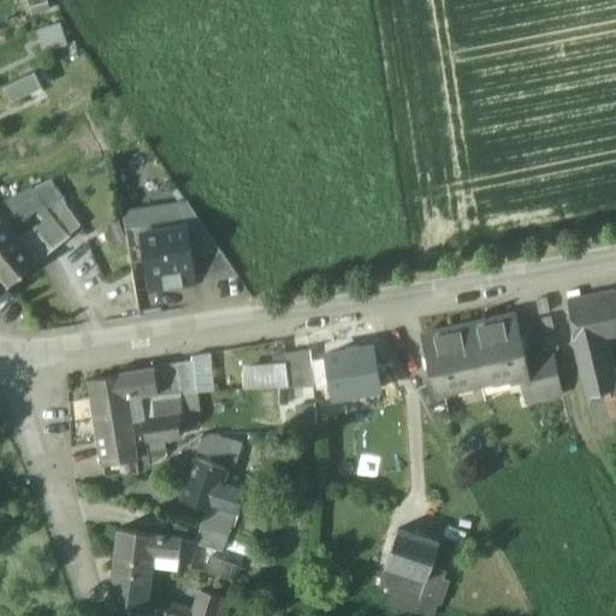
[(28,0),(31,15),(51,9),(47,0),(28,0)]
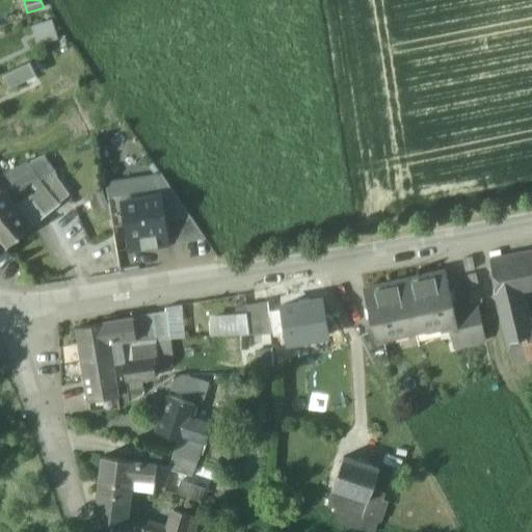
[(52,18),(32,25),(38,45),(59,37),(52,18)]
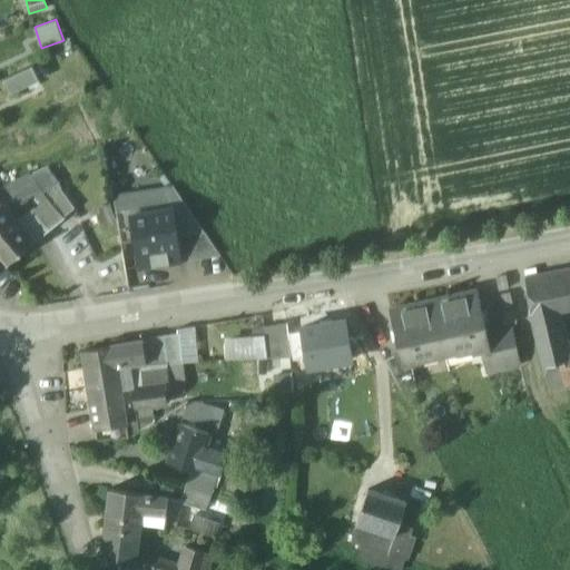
[(32,67),(3,79),(10,94),(39,81),(32,67)]
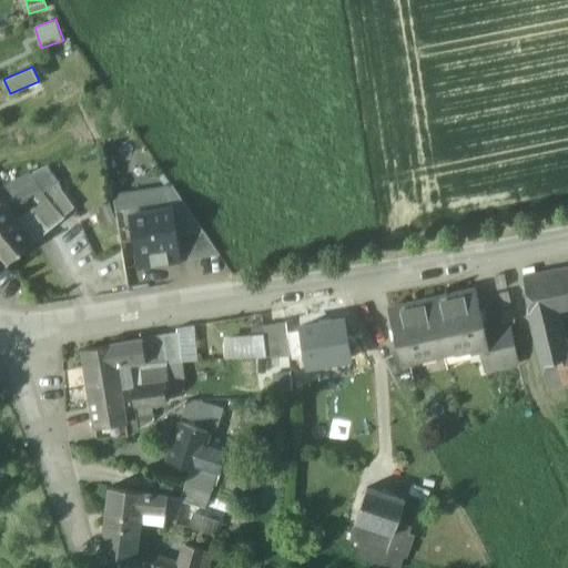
[(30,173),(0,190),(0,208),(0,209),(10,201),(16,208),(41,189),(30,173)]
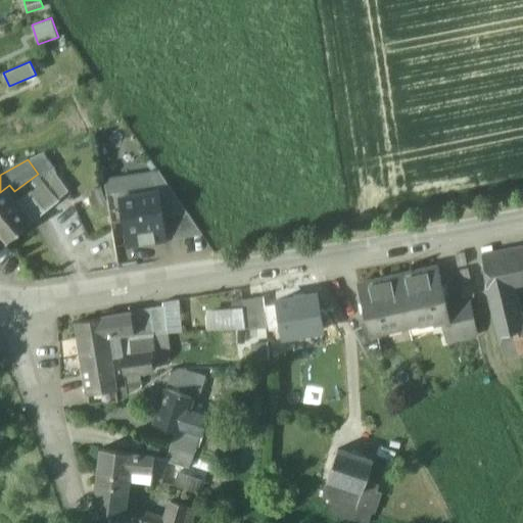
[(158,172),(104,181),(105,193),(119,191),(121,198),(159,192),(163,216),(187,212),(158,172)]
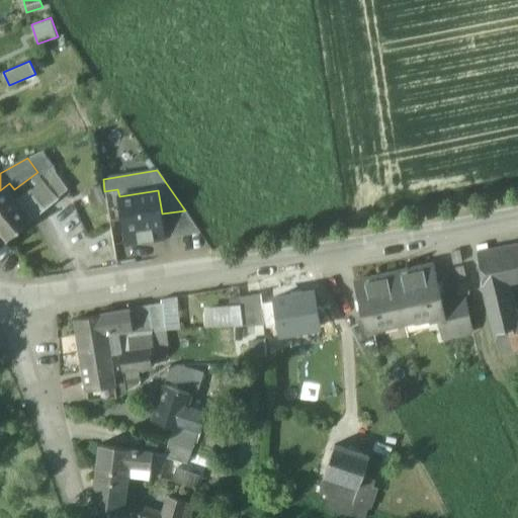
[(54,172),(44,179),(45,180),(53,191),(62,183),(54,172)]
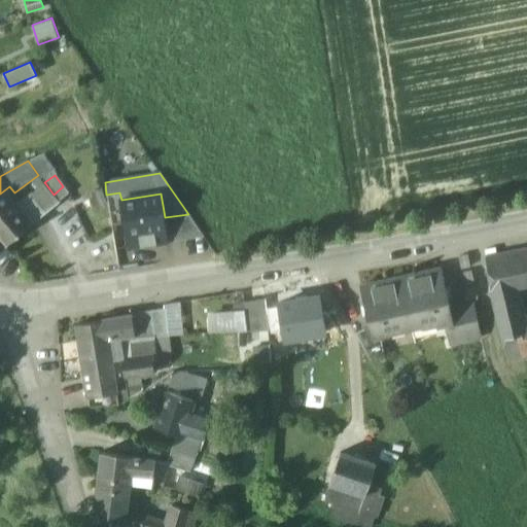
[(54,195),(45,183),(33,195),(46,212),(60,202),(54,195)]
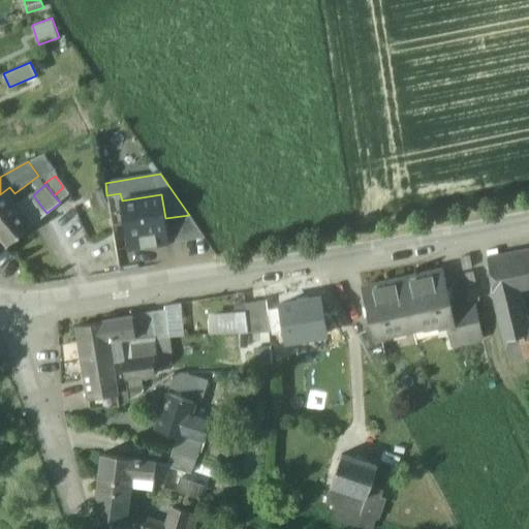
[(18,208),(12,203),(9,206),(0,194),(0,193),(0,240),(2,243),(5,246),(31,225),(18,208)]
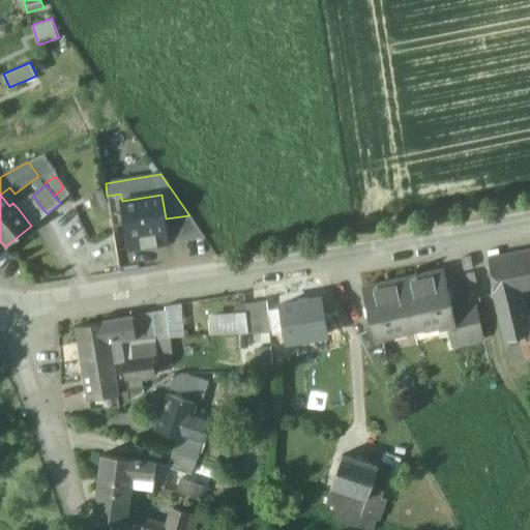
[(120,194),(107,196),(112,226),(124,224),(121,201),(122,201),(120,194)]
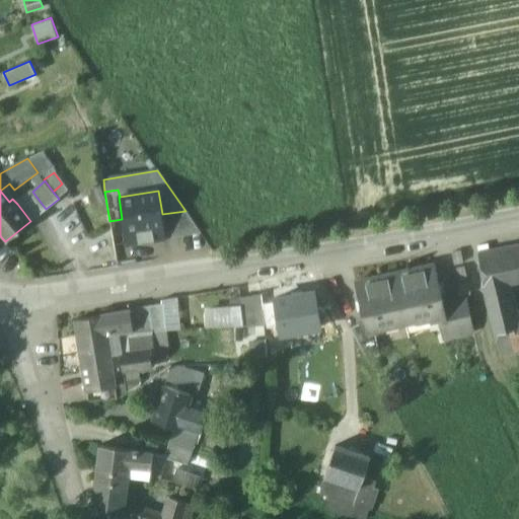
[(120,197),(119,197),(122,219),(127,245),(166,239),(166,238),(162,214),(158,191),(120,197)]
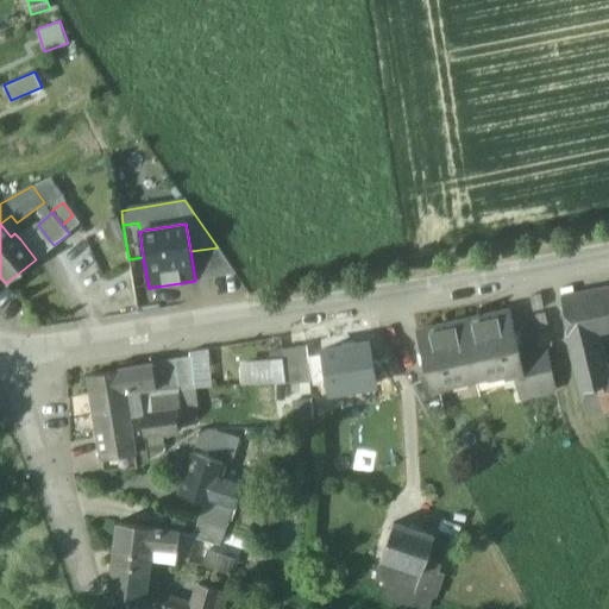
[(36,259),(54,245),(38,225),(20,239),(36,259)]
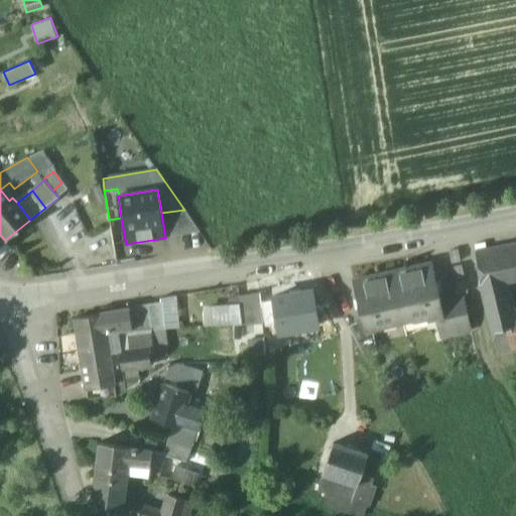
[(184,210),(161,213),(165,237),(200,231),(184,210)]
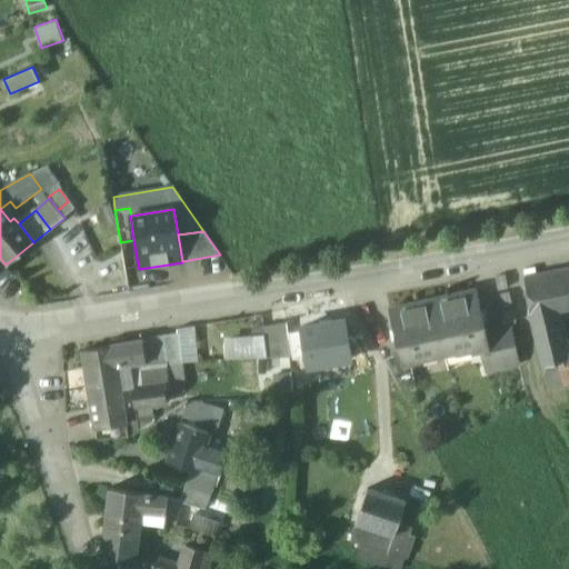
[(568,269),(523,279),(533,323),(549,320),(548,308),(568,303),(568,269)]
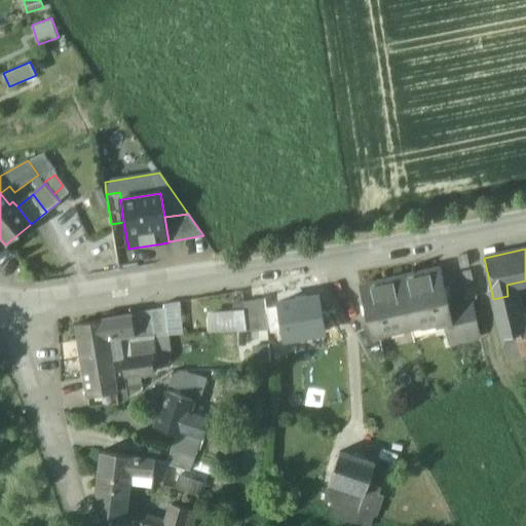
[(440,269),(400,278),(411,327),(443,320),(451,317),(449,309),(440,269)]
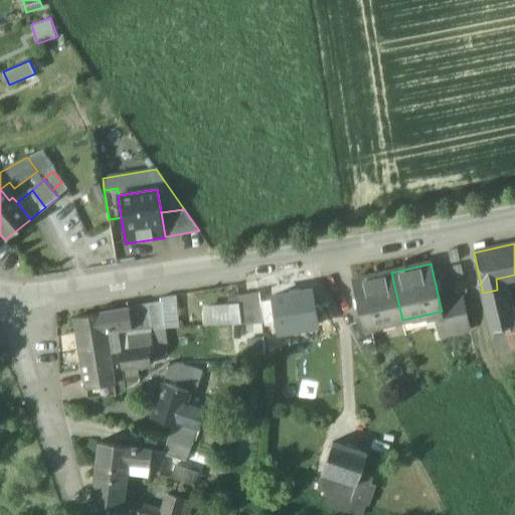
[(391,273),(352,282),(361,320),(363,329),(371,327),(402,320),(391,273)]
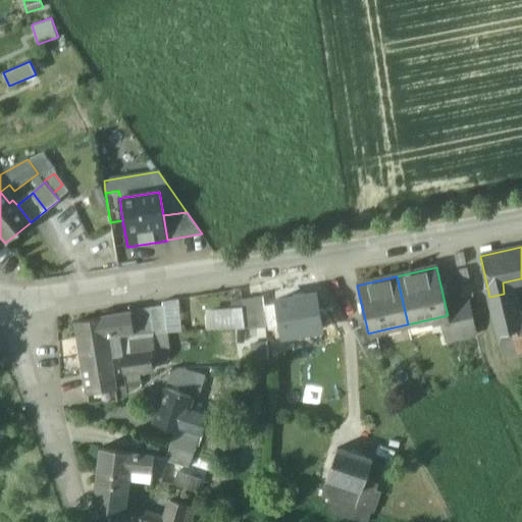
[(205,293),(206,307),(242,306),(241,292),(205,293)]
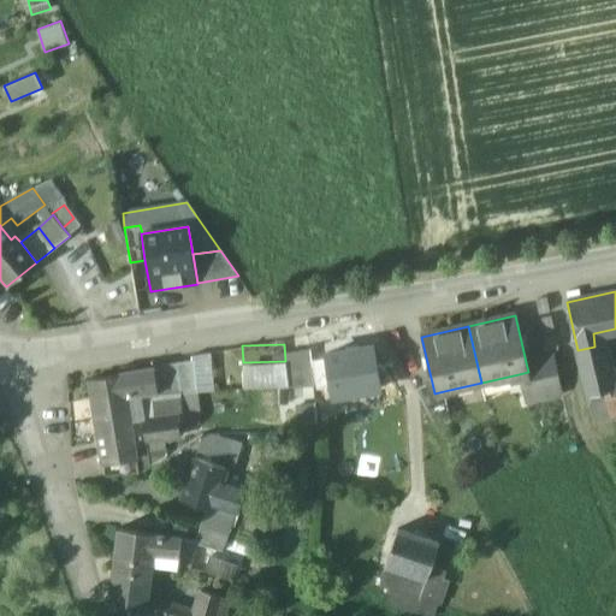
[(374,344),(324,354),(325,360),(330,388),(332,401),(383,391),(374,344)]
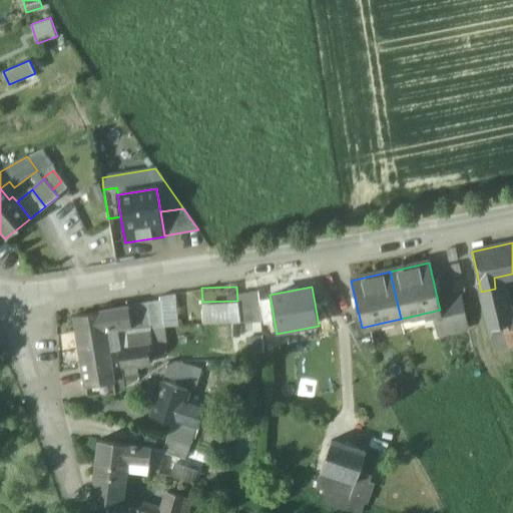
[(241,324),(263,321),(259,289),(237,291),(239,303),(241,324)]
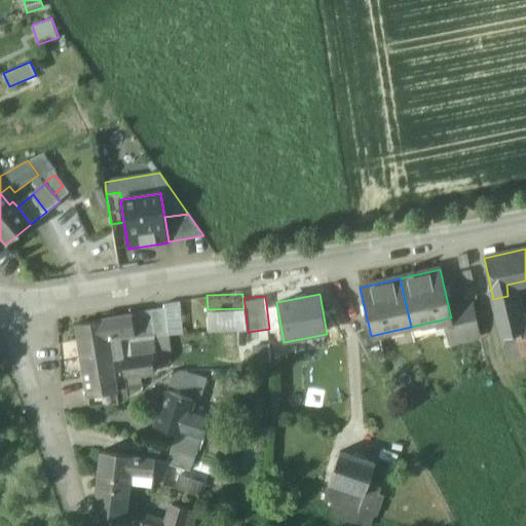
[(473,304),(449,309),(451,317),(443,320),(448,343),(480,336),(473,304)]
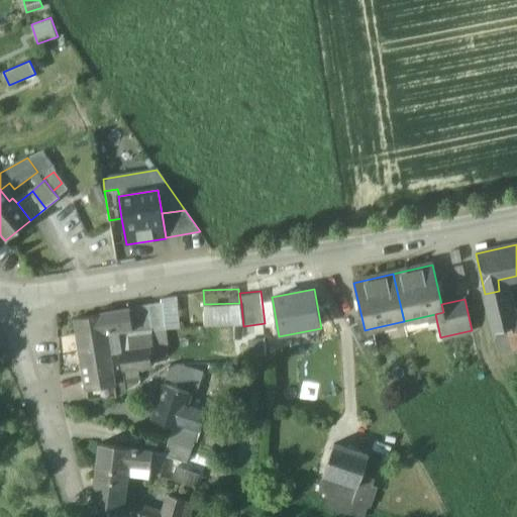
[(267,327),(277,325),(273,302),(263,304),(267,327)]
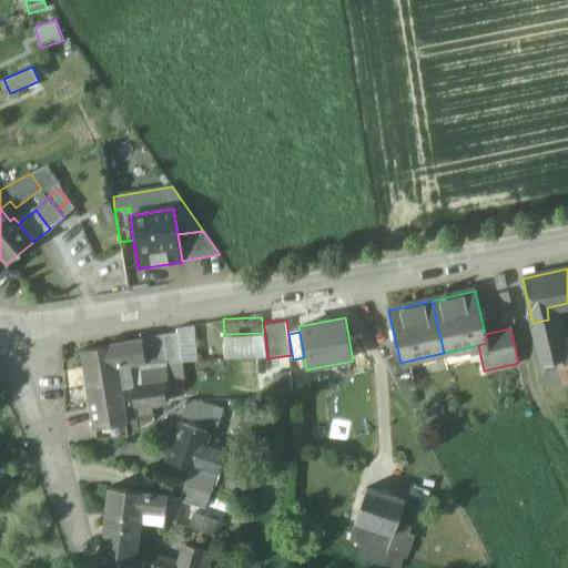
[(179,333),(149,337),(149,341),(142,342),(145,364),(164,363),(182,362),(179,333)]
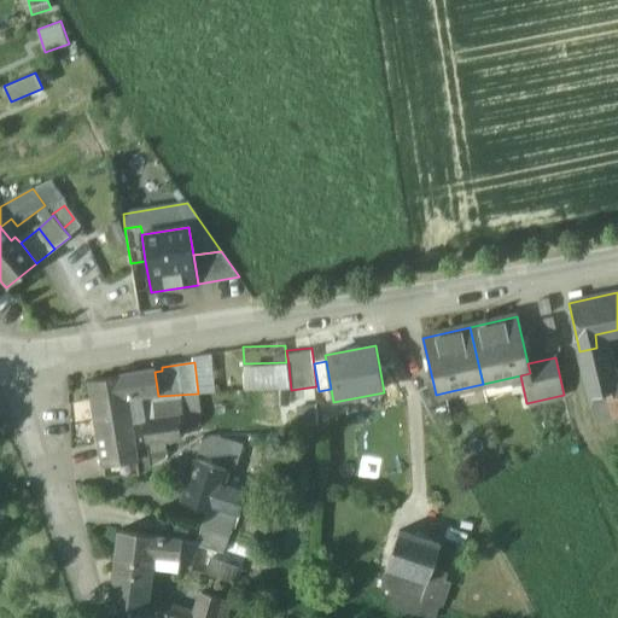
[(245,392),(291,390),(289,365),(243,367),(245,392)]
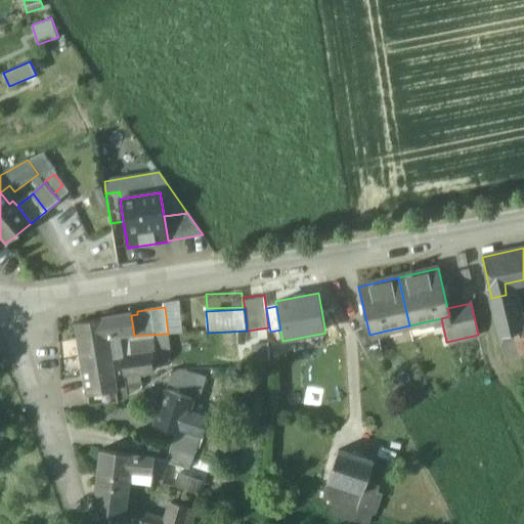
[(515,309),(494,312),(499,337),(523,331),(523,318),(518,320),(515,309)]
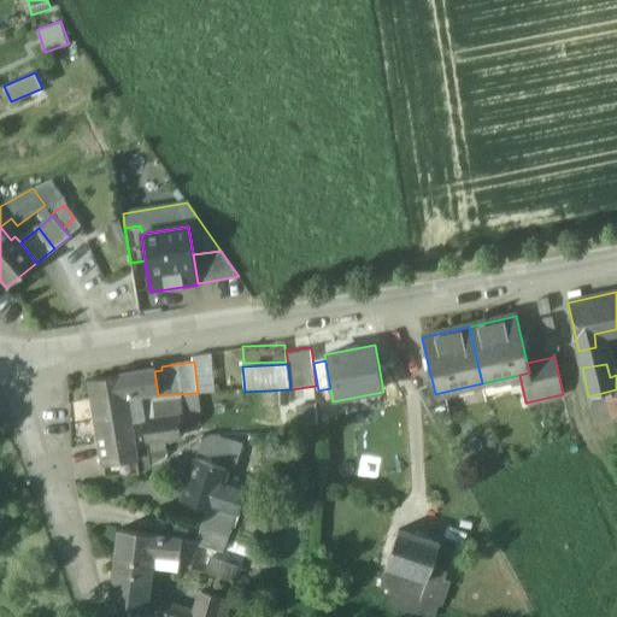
[(154,371),(135,374),(134,366),(122,369),(123,376),(90,381),(88,382),(92,400),(93,400),(127,394),(128,397),(140,397),(158,395),(154,371)]
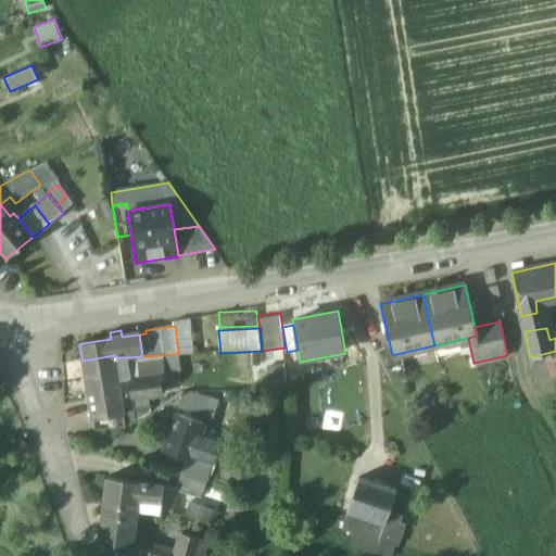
[(439,357),(469,356),(469,344),(439,345),(439,357)]
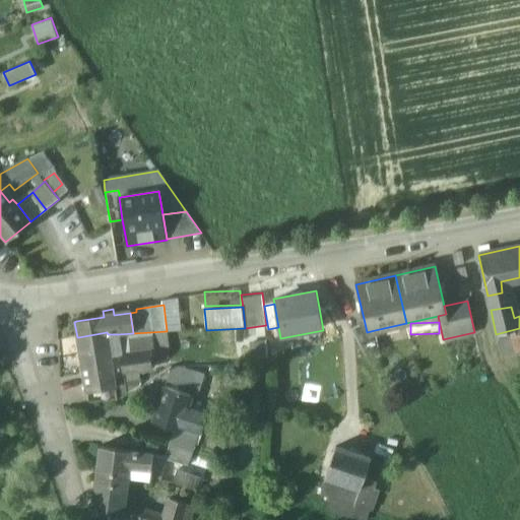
[(365,323),(350,329),(366,358),(379,351),(375,330),(367,332),(365,323)]
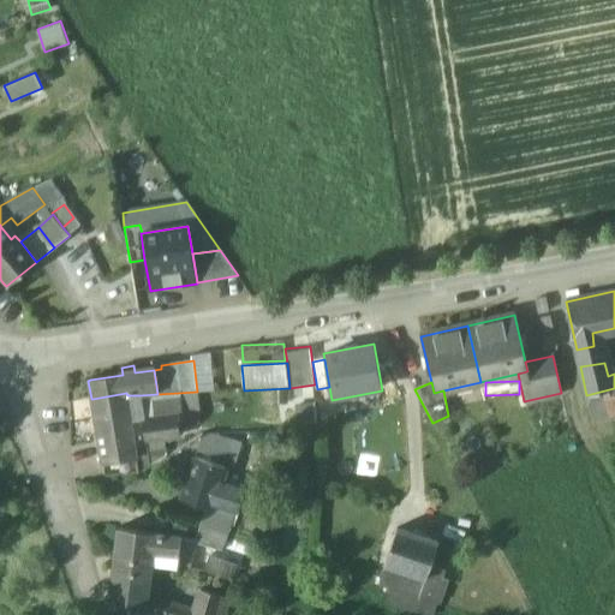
[(126,393),(93,399),(105,475),(139,472),(150,466),(147,441),(171,439),(179,433),(178,418),(180,418),(178,393),(157,394),(139,395),(127,395),(126,393)]
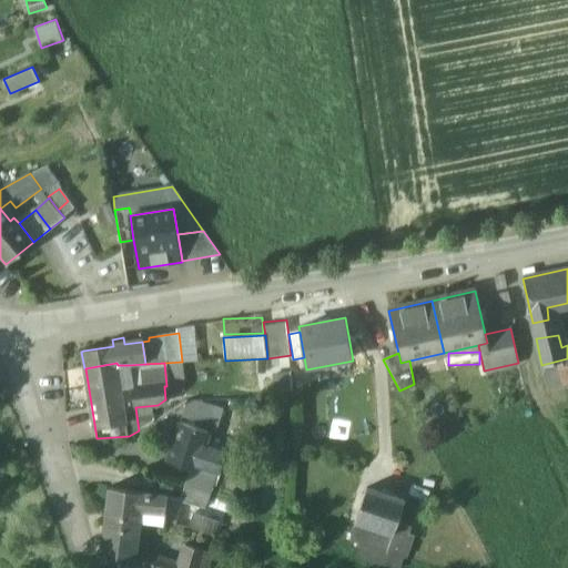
[(292,374),(265,377),(267,402),(294,398),(292,374)]
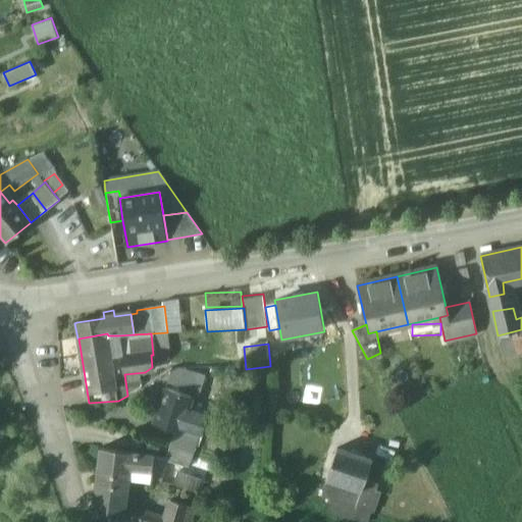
[(187,368),(171,369),(167,382),(200,392),(204,376),(186,371),(187,368)]
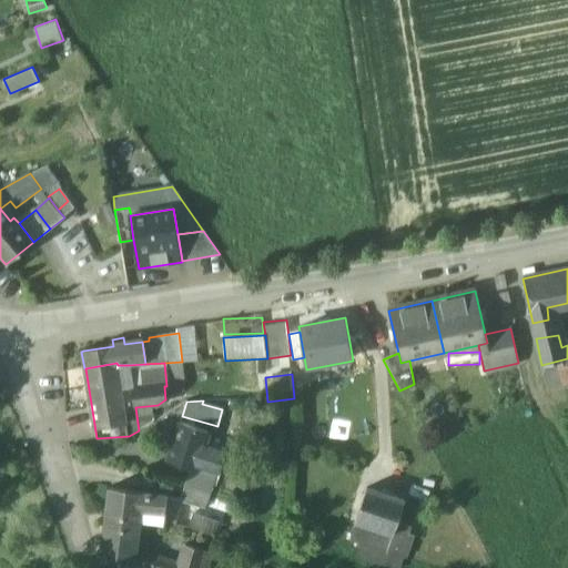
[(206,433),(179,425),(166,463),(191,469),(194,470),(202,445),(206,433)]
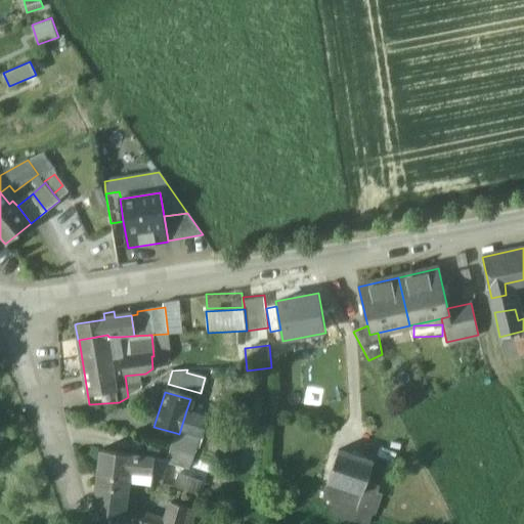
[(210,419),(186,410),(179,434),(200,440),(203,441),(210,419)]
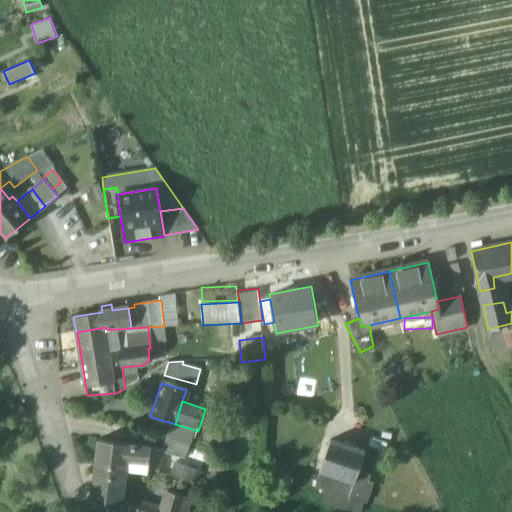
[(195,430),(172,423),(167,438),(190,445),(195,430)]
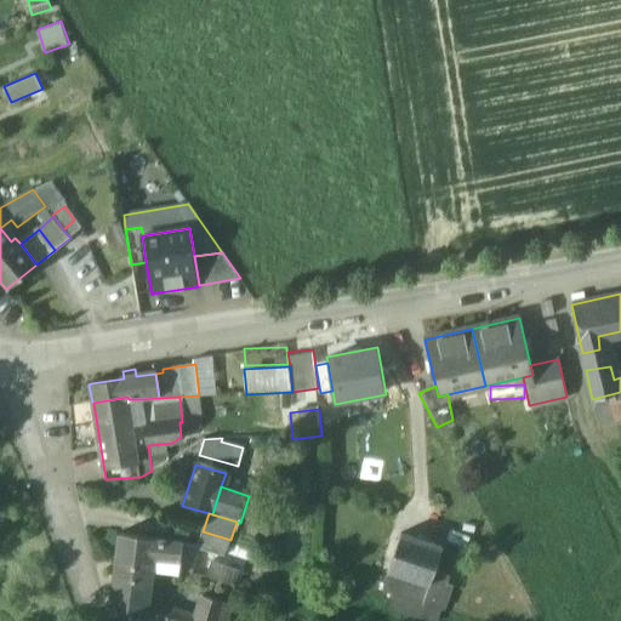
[(226,557),(231,540),(203,531),(198,548),(226,557)]
